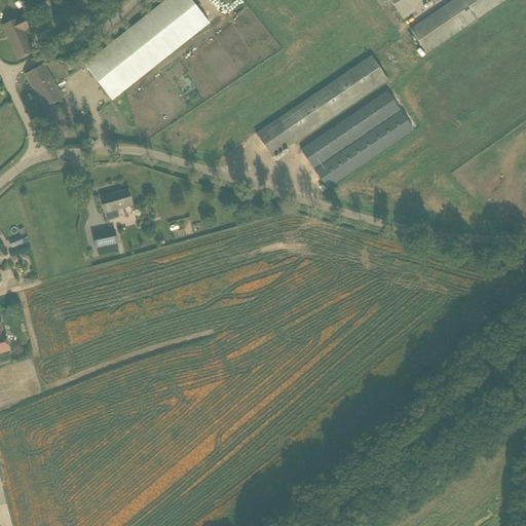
[(47,1),(47,0),(27,0),(32,8),(47,1)]
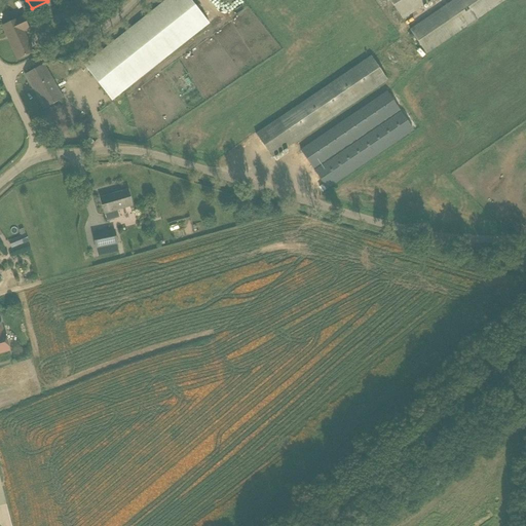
[(190,0),(166,0),(84,66),(112,101),(209,24),(190,0)]
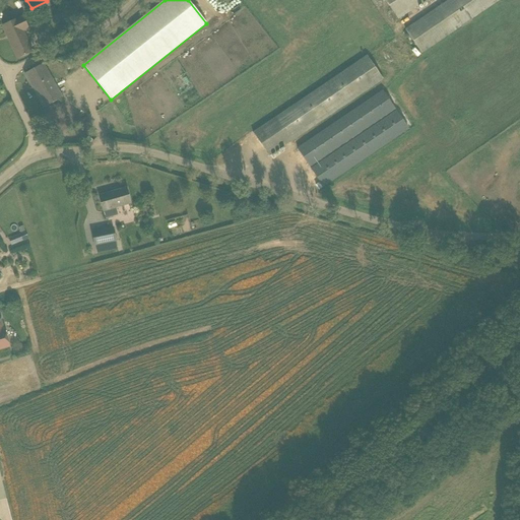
[(385,0),(398,19),(427,0),(385,0)]
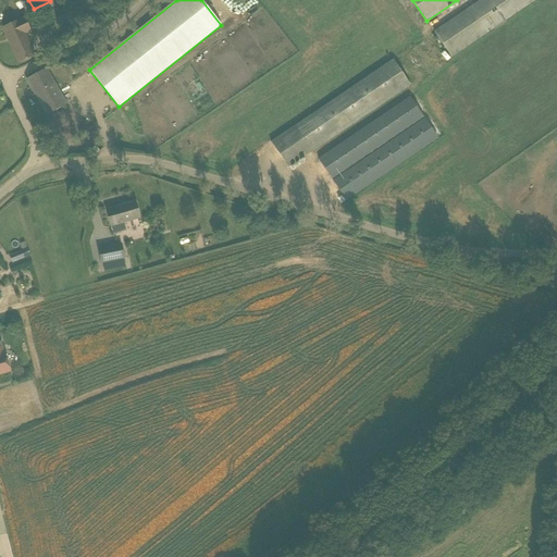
[(481,0),(440,28),(434,32),(452,57),(534,0),(481,0)]
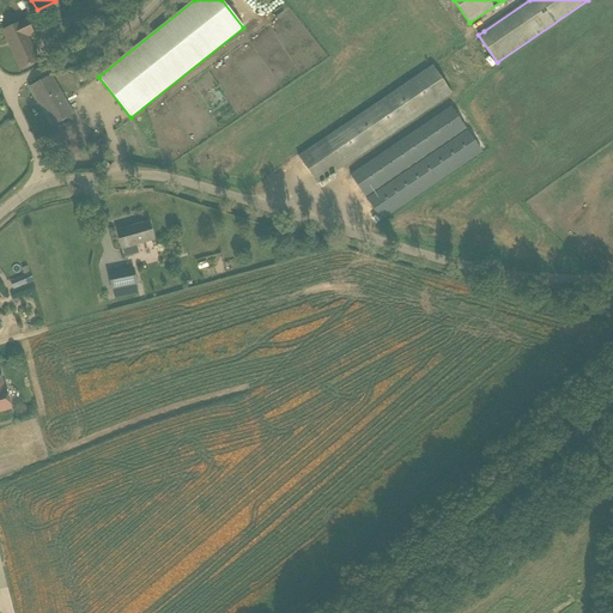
[(28,19),(4,31),(20,70),(38,62),(26,37),(34,35),(28,19)]
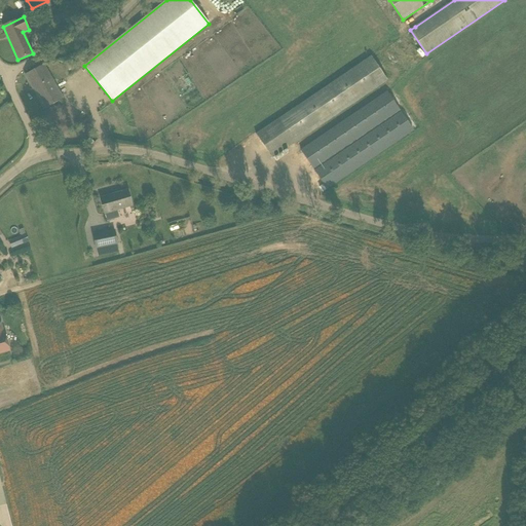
[(371,57),(256,135),(272,158),(387,80),(371,57)]
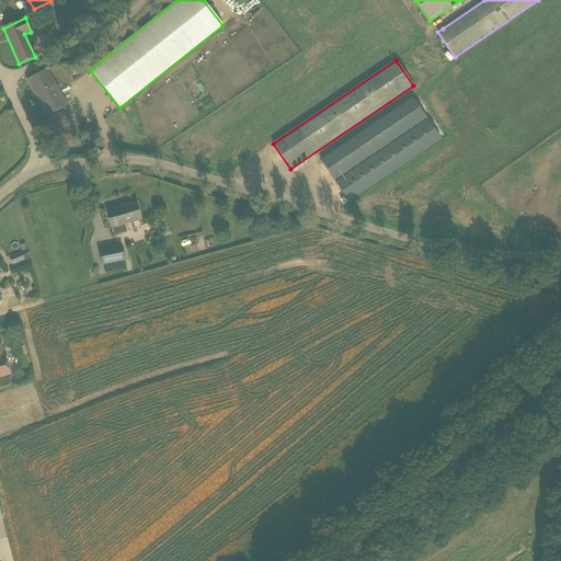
[(27,80),(47,116),(67,106),(46,69),(27,80)]
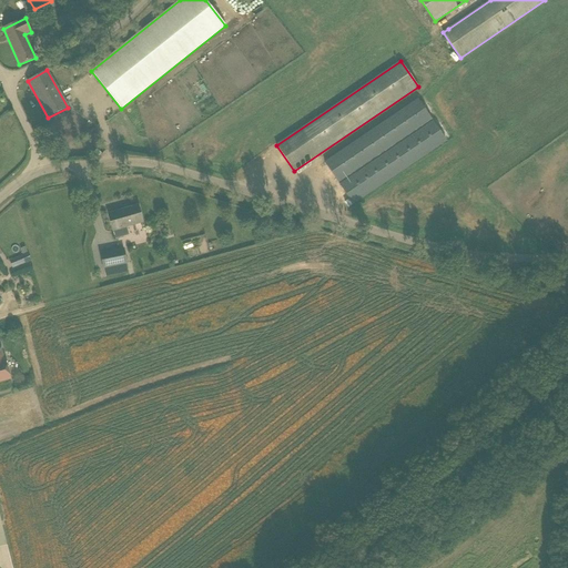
[(325,163),(353,204),(446,141),(418,100),(325,163)]
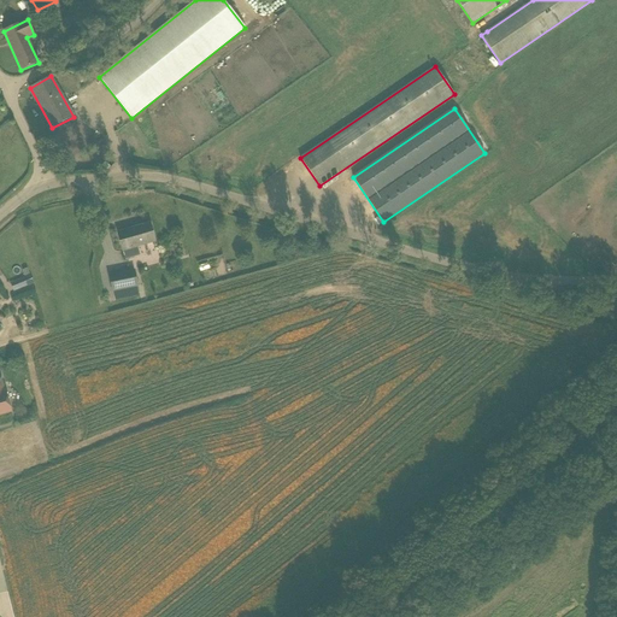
[(156,242),(151,223),(118,233),(123,251),(156,242)]
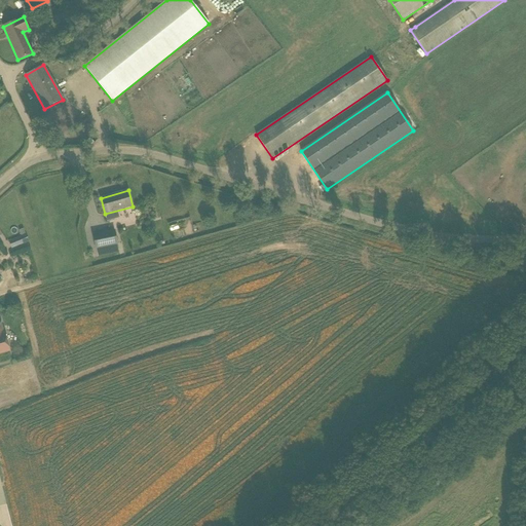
[(115,228),(94,233),(97,247),(118,241),(115,228)]
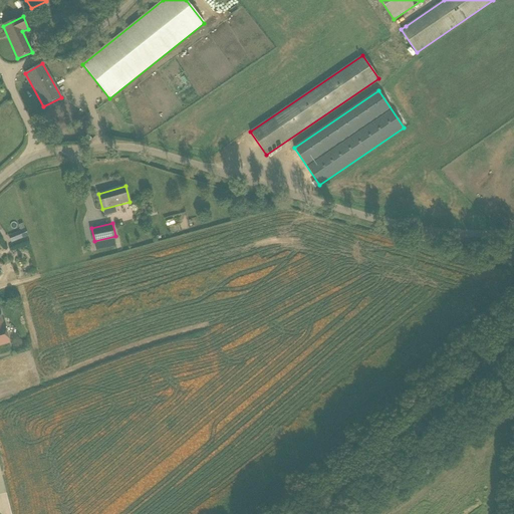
[(20,231),(9,236),(11,242),(23,238),(20,231)]
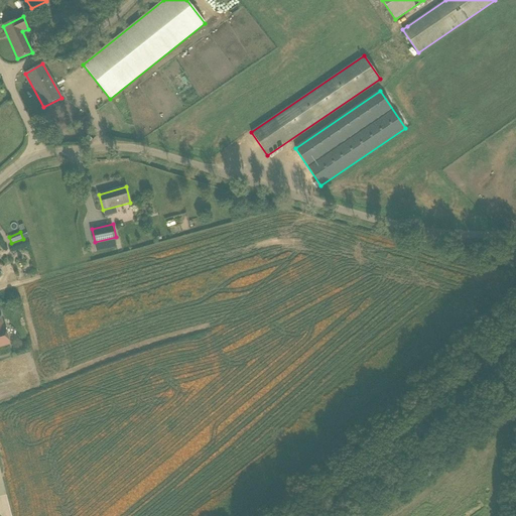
[(0,347),(9,345),(5,329),(4,330),(1,316),(0,316),(0,347)]
